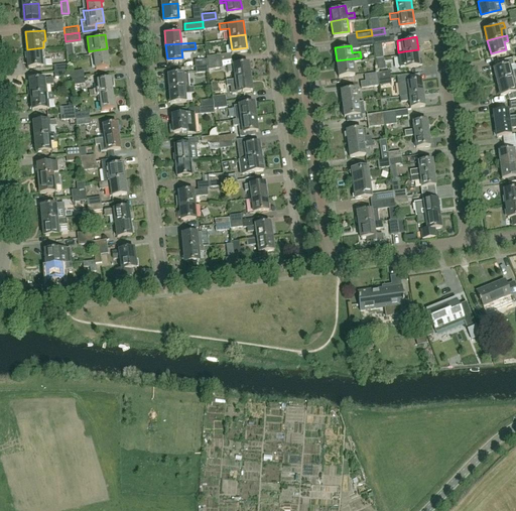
[(28,65),(45,62),(45,55),(44,55),(43,47),(27,49),(25,49),(25,55),(27,55),(28,65)]
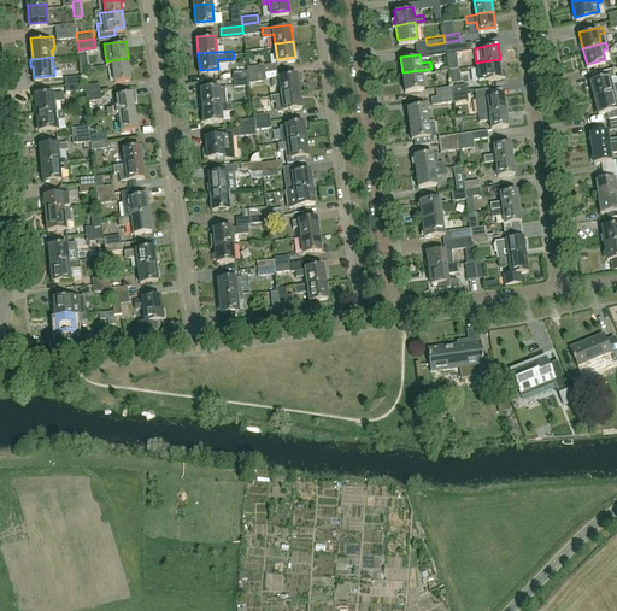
[(130,76),(128,58),(112,60),(115,78),(130,76)]
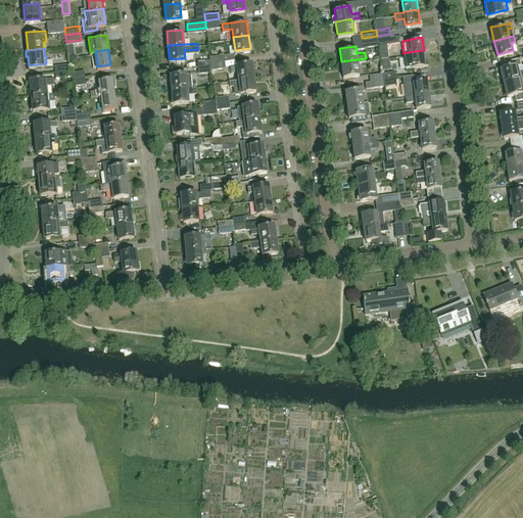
[(424,50),(409,52),(403,53),(406,65),(425,63),(425,62),(428,61),(427,55),(424,56),(424,50)]
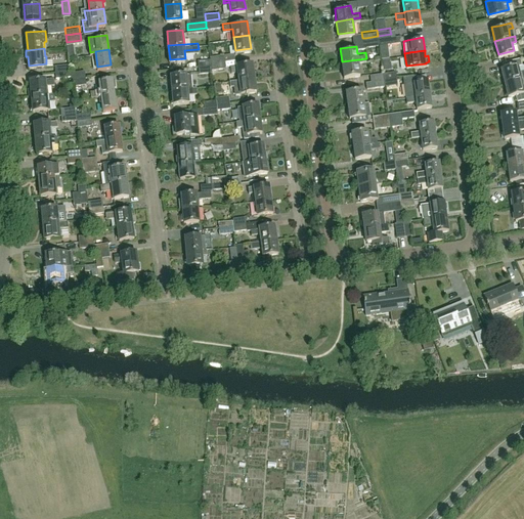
[(522,60),(520,54),(506,58),(507,65),(517,62),(522,60)]
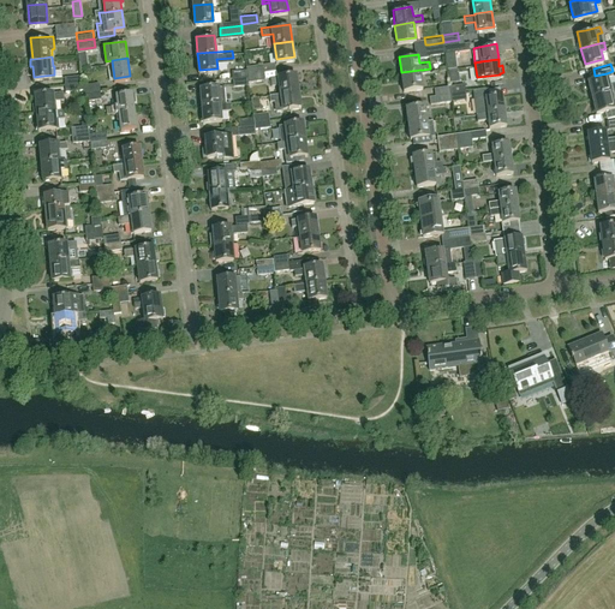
[(402,88),(422,85),(421,70),(401,72),(402,88)]
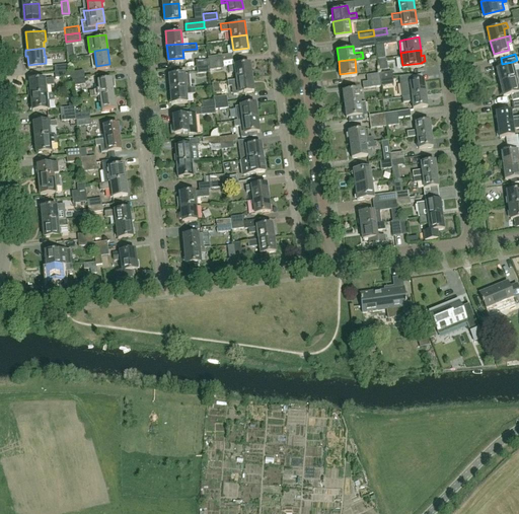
[(252,74),(250,60),(228,63),(229,69),(236,68),(237,76),(252,74)]
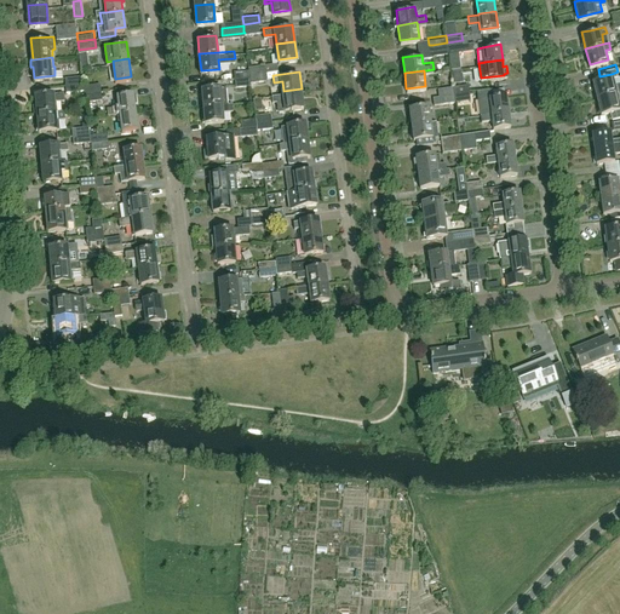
[(619,80),(613,81),(613,78),(612,74),(592,78),(597,95),(619,89),(619,80)]
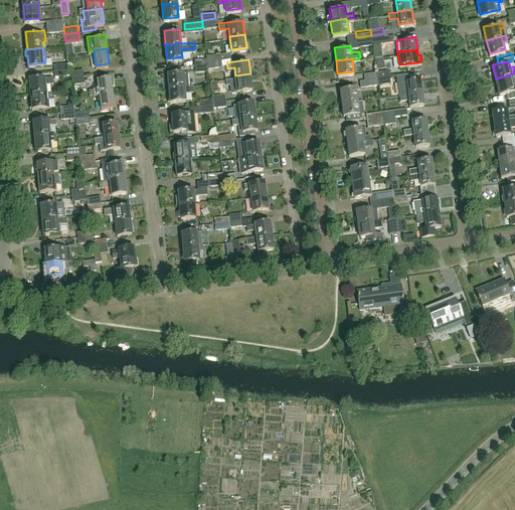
[(68,68),(69,75),(83,73),(82,66),(68,68)]
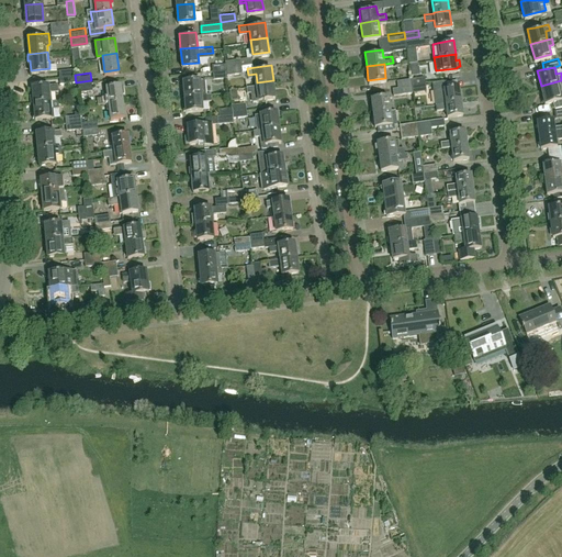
[(411,75),(412,82),(425,80),(425,74),(411,75)]
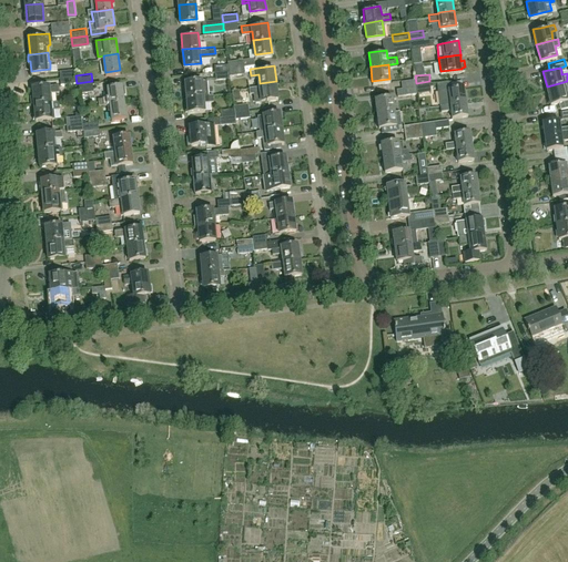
[(401,78),(402,85),(416,83),(415,75),(401,78)]
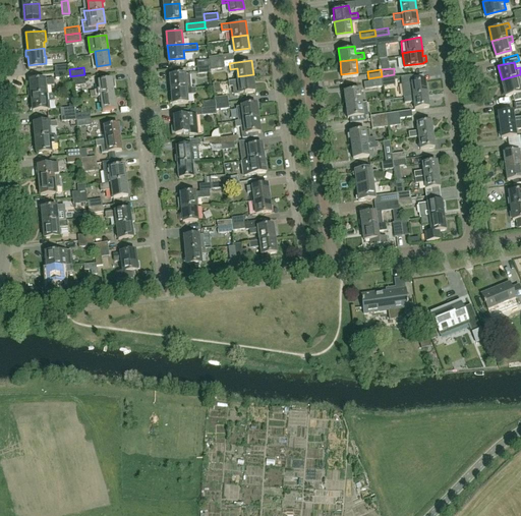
[(170,72),(171,87),(191,84),(190,70),(170,72)]
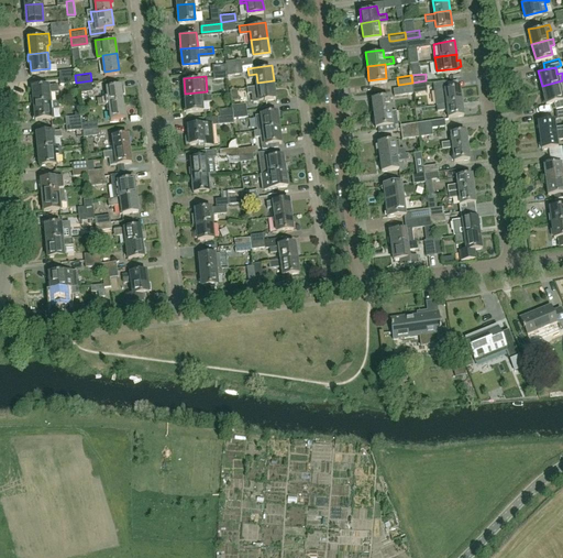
[(460,84),(446,86),(445,78),(433,79),(435,96),(437,101),(462,98),(460,84)]
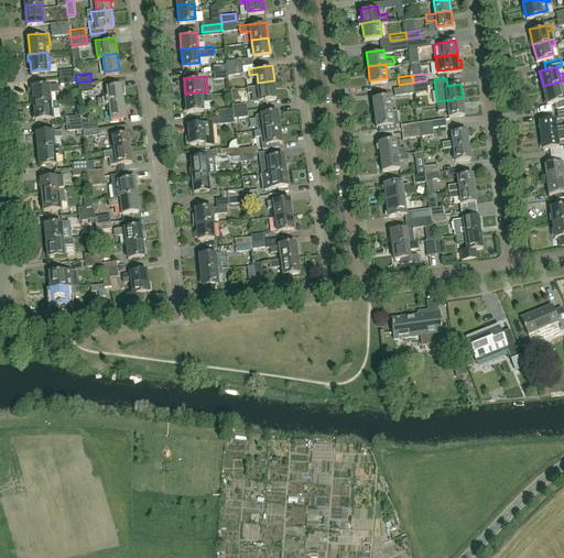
[(52,98),(51,89),(58,88),(58,80),(49,81),(32,83),(33,91),(30,93),(31,99),(33,99),(33,100),(52,98)]
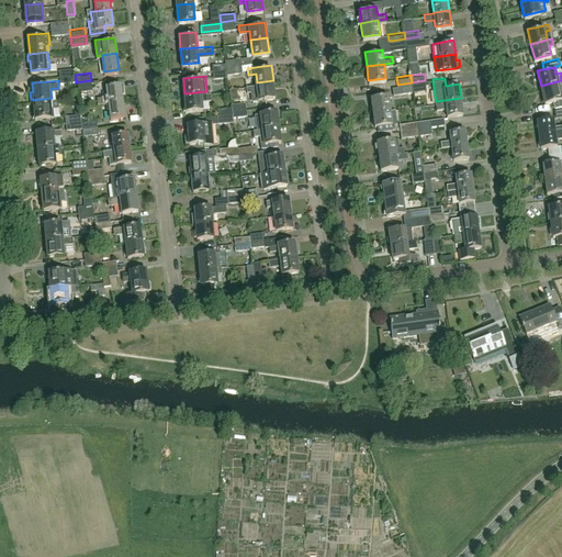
[(92,87),(91,80),(76,82),(77,89),(92,87)]
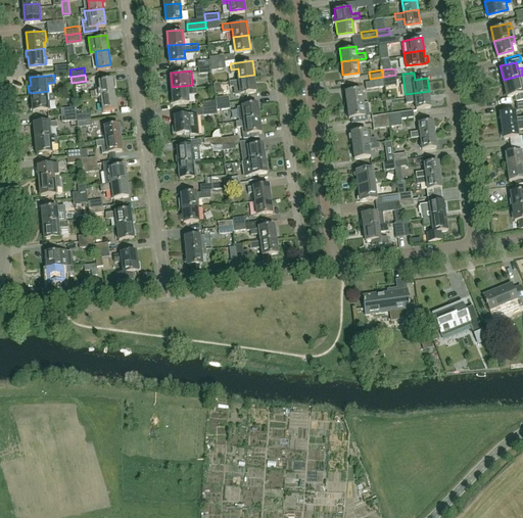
[(254,75),(239,77),(230,78),(231,84),(234,84),(235,92),(256,89),(254,75)]
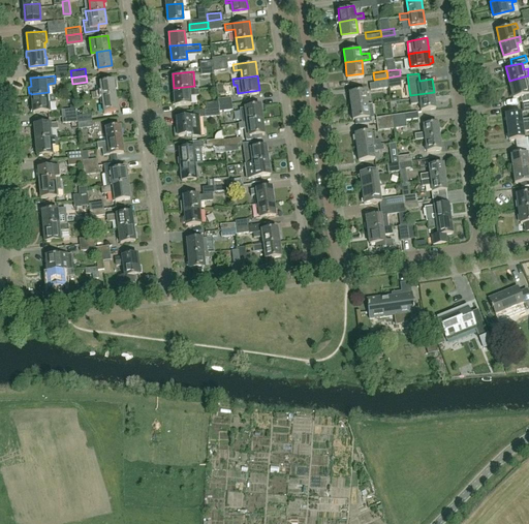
[(401,82),(400,75),(387,78),(387,84),(401,82)]
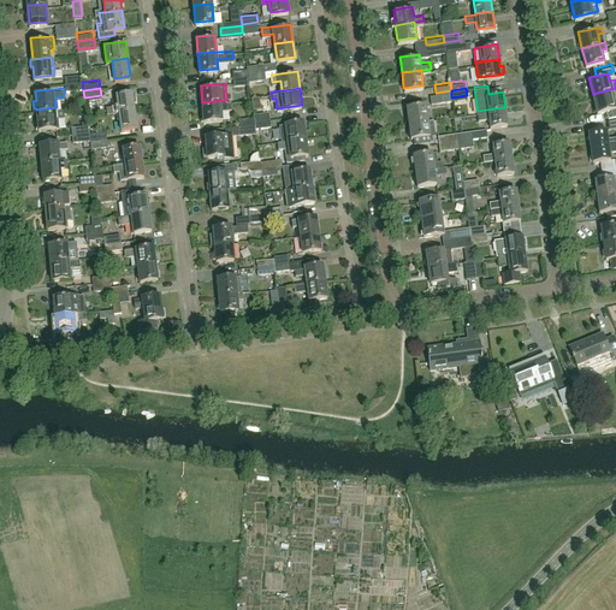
[(615,88),(593,94),(597,111),(605,108),(608,116),(615,113),(615,107),(614,96),(615,95),(615,88)]
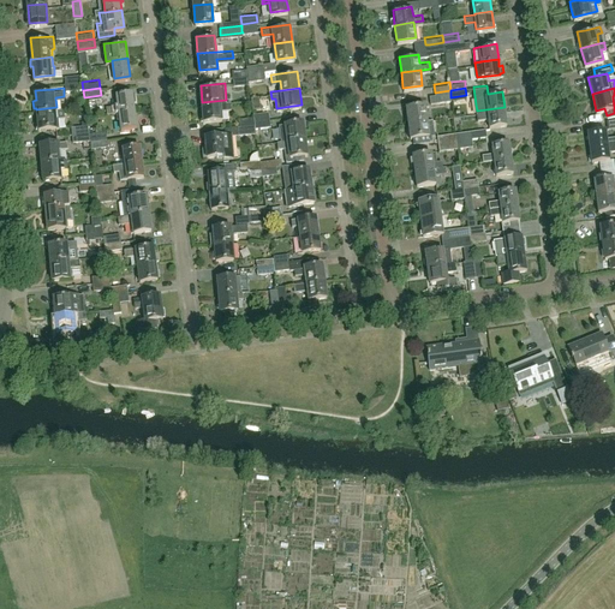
[(132,91),(132,90),(117,91),(118,101),(114,102),(106,103),(107,112),(115,111),(115,109),(135,107),(133,99),(136,97),(135,90),(132,91)]
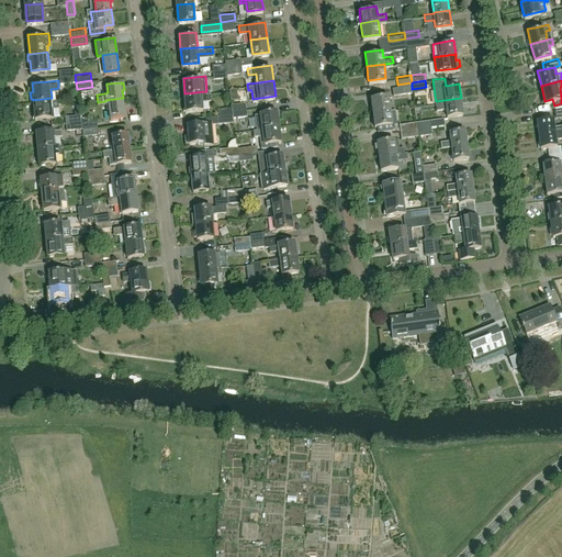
[(412,89),(412,82),(397,85),(392,85),(393,91),(412,89)]
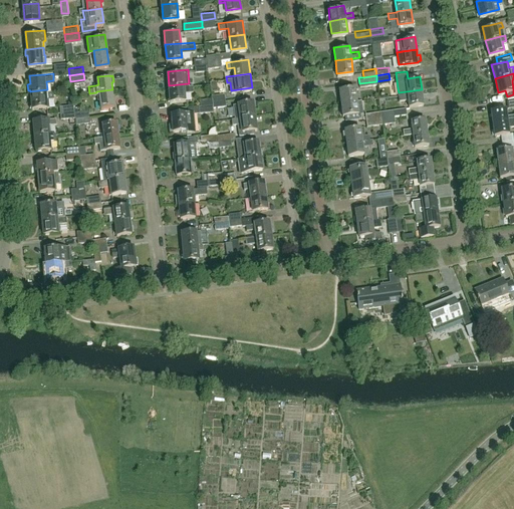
[(185,97),(184,90),(193,89),(193,83),(189,83),(169,85),(169,91),(167,91),(168,98),(170,98),(170,99),(185,97)]
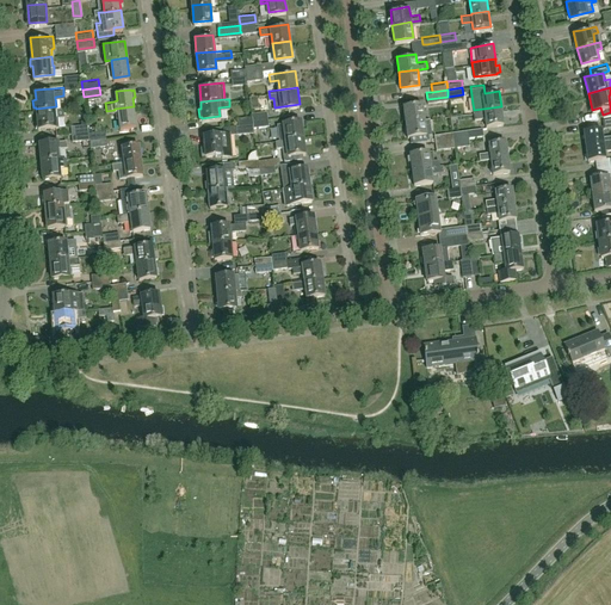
[(424,116),(423,102),(402,104),(405,119),(424,116)]
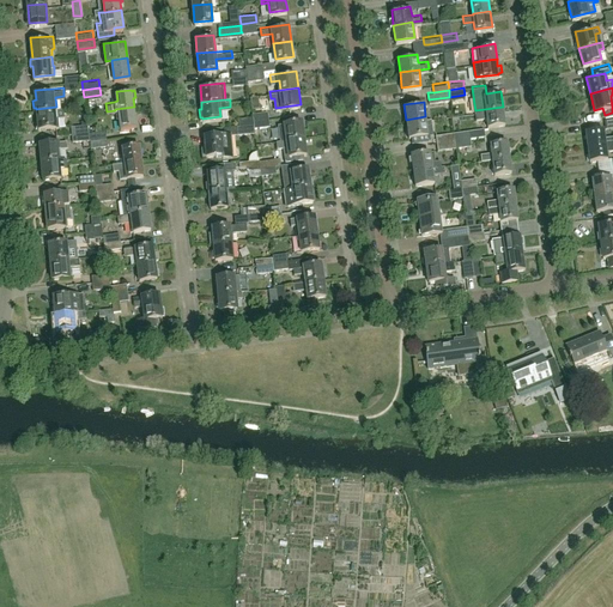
[(65,107),(56,107),(36,109),(37,117),(35,117),(36,125),(38,125),(38,126),(59,125),(58,115),(65,115),(65,107)]
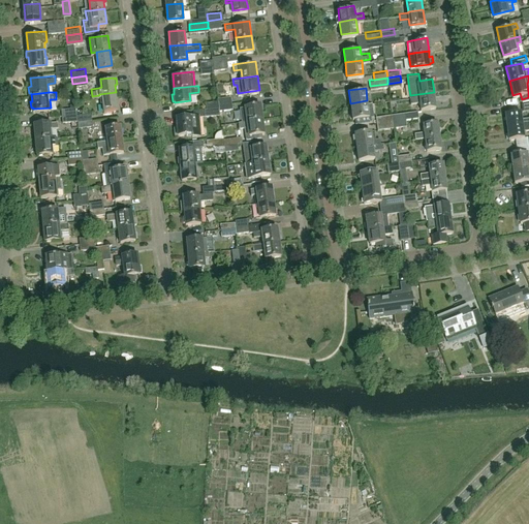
[(118,108),(116,92),(99,94),(99,95),(102,95),(104,110),(118,108)]
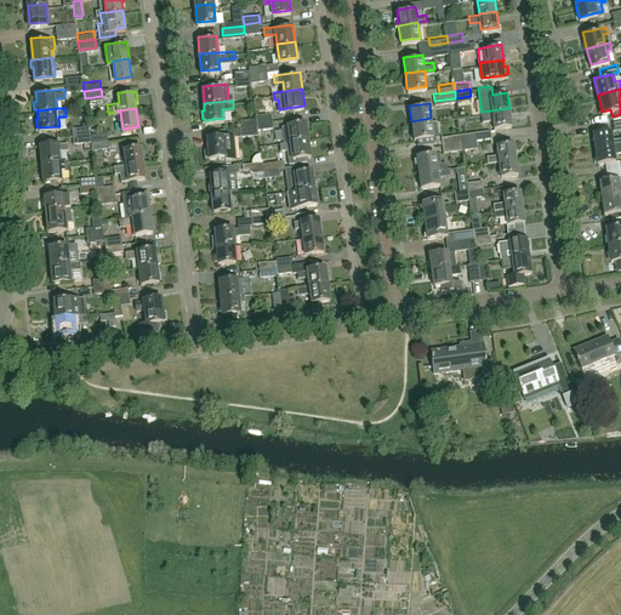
[(494,125),(512,123),(510,108),(482,112),(482,115),(482,118),(493,117),(494,121),(494,125)]
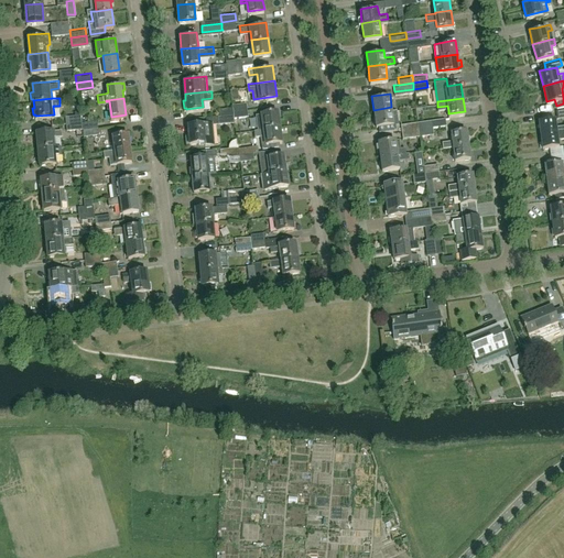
[(376,123),(388,122),(391,122),(393,121),(391,107),(373,110),(376,123)]
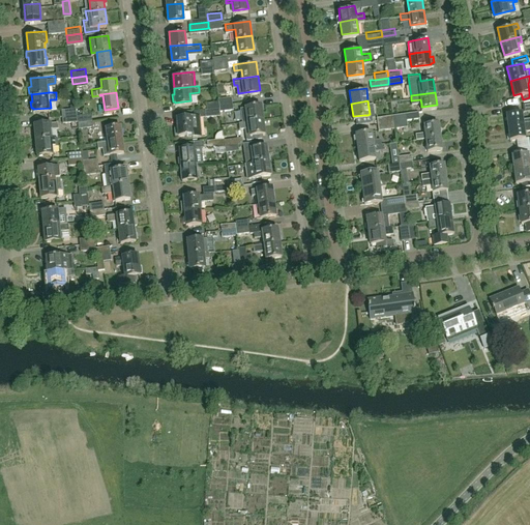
[(263,117),(261,103),(240,106),(242,120),(263,117)]
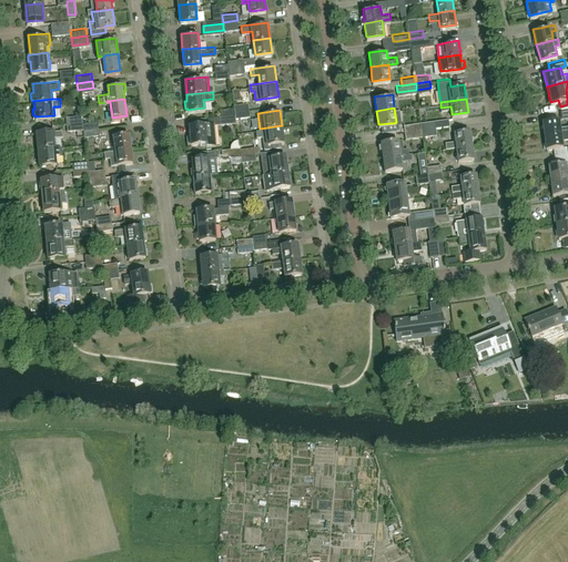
[(235,112),(221,113),(220,114),(220,122),(236,120),(235,115),(235,112)]
